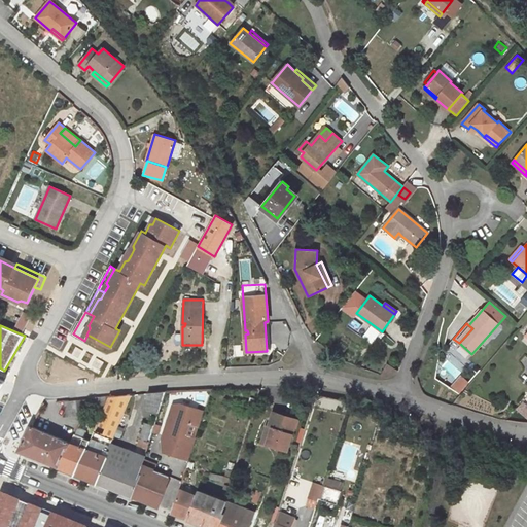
[(398,372),(398,371),(387,363),(381,375),(386,377),(398,372)]
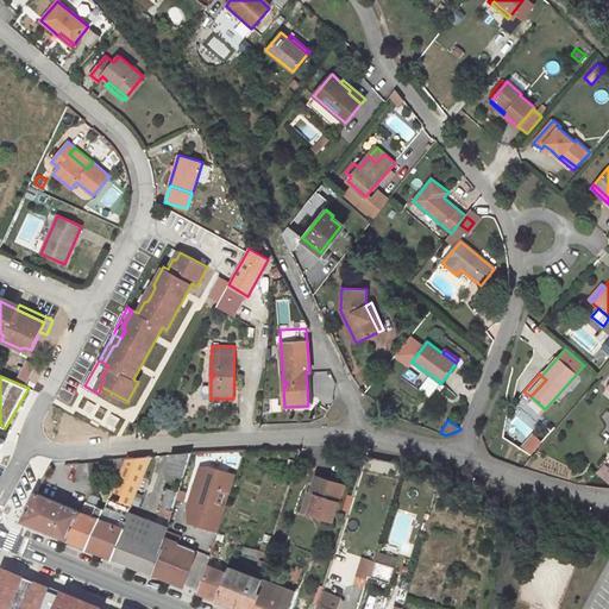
[(183,477),(190,452),(170,454),(169,473),(183,477)]
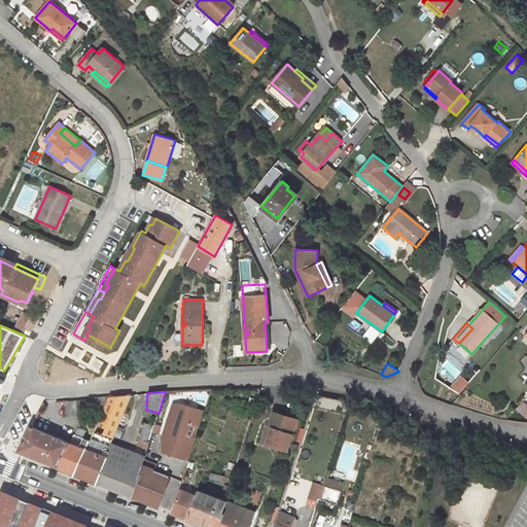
[(111,444),(131,394),(109,396),(101,415),(90,441),(75,473),(97,482),(106,461),(111,451),(110,451),(110,450),(109,449),(111,444)]
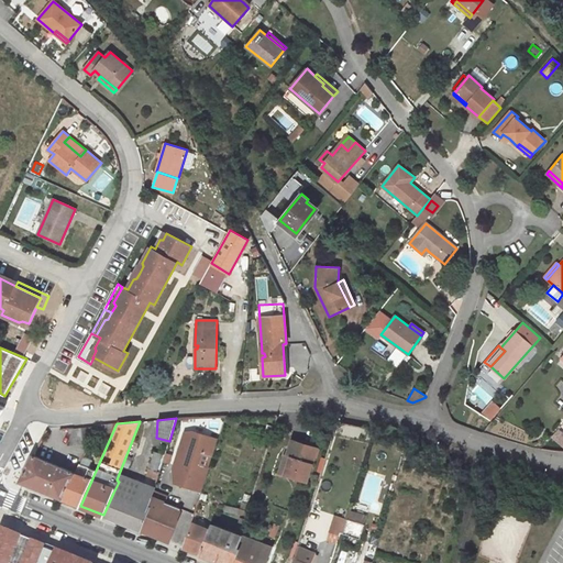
[(108,443),(117,423),(99,426),(92,438),(108,443)]
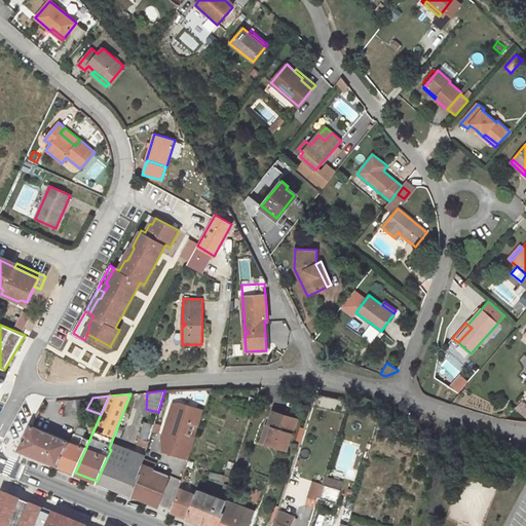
[(67,405),(64,416),(84,414),(86,409),(92,398),(89,398),(89,399),(69,401),(69,400),(67,405)]
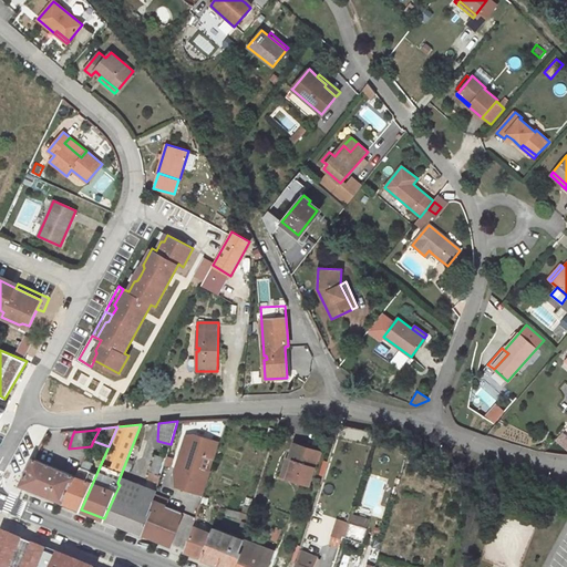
[(566,437),(562,433),(555,441),(566,451),(566,437)]
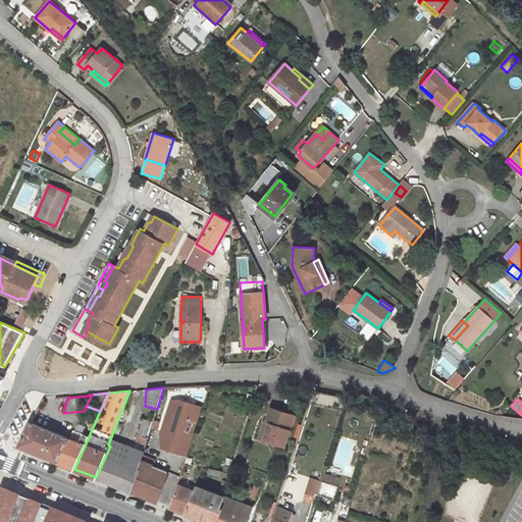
[(161,449),(187,457),(203,408),(177,400),(171,401),(160,435),(161,449)]
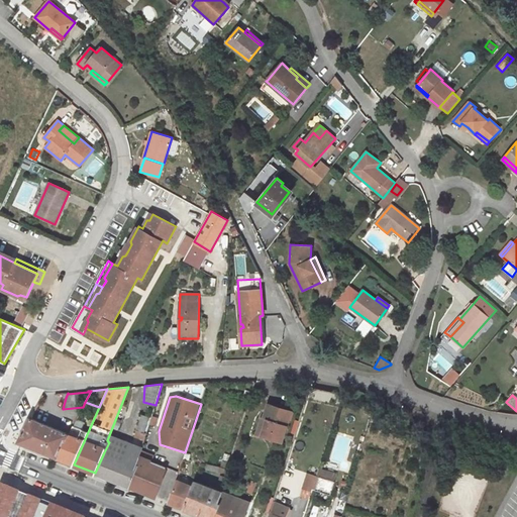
[(287,419),(290,411),(268,404),(263,419),(267,420),(262,435),(282,442),(289,420),(287,419)]
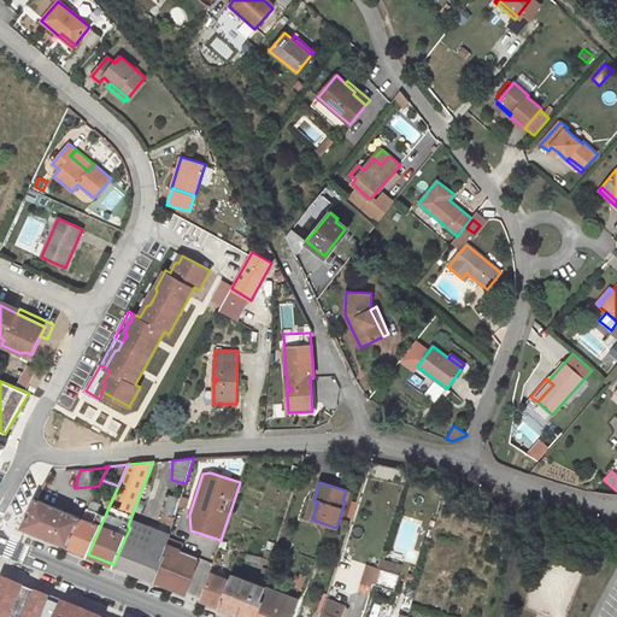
[(178,498),(169,495),(163,513),(172,516),(178,498)]
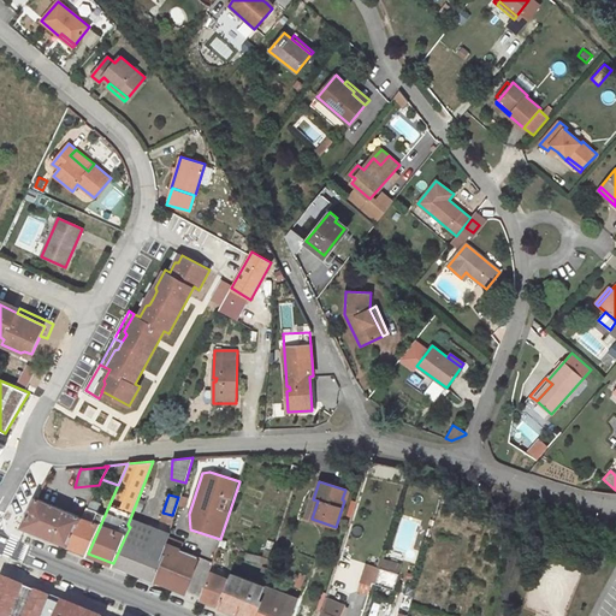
[(306,517),(312,519),(318,501),(313,499),(312,498),(306,517)]
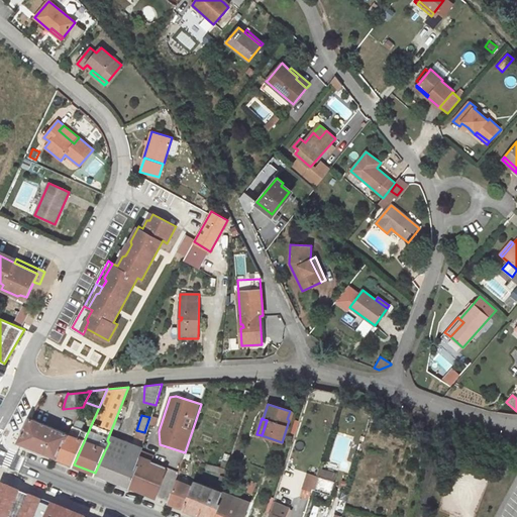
[(69,435),(31,419),(19,442),(57,457),(69,435)]
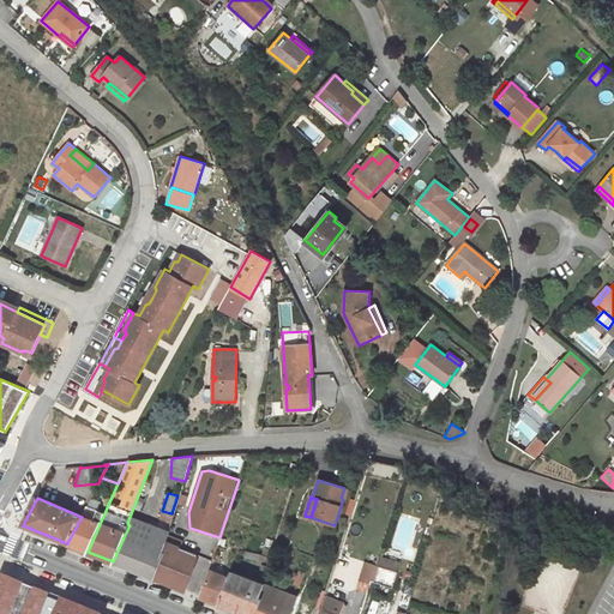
[(82,517),(94,521),(97,510),(86,506),(82,517)]
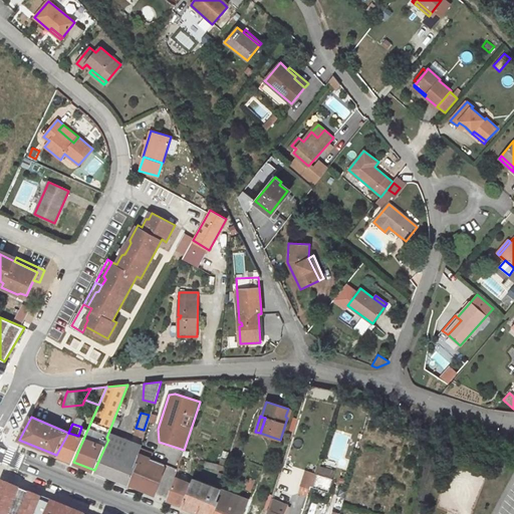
[(87,430),(81,427),(78,436),(68,433),(56,455),(73,462),(87,430)]
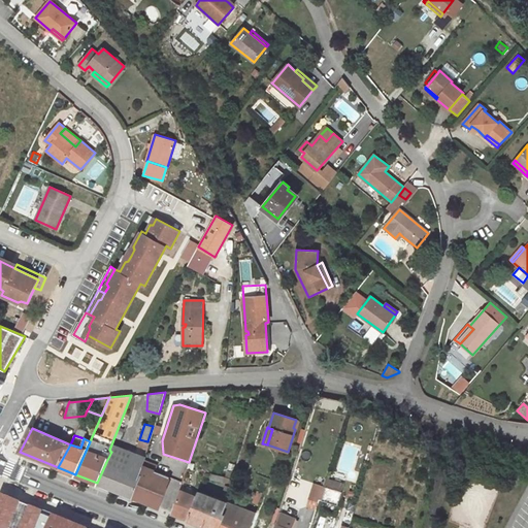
[(150,443),(139,439),(138,444),(149,448),(150,443)]
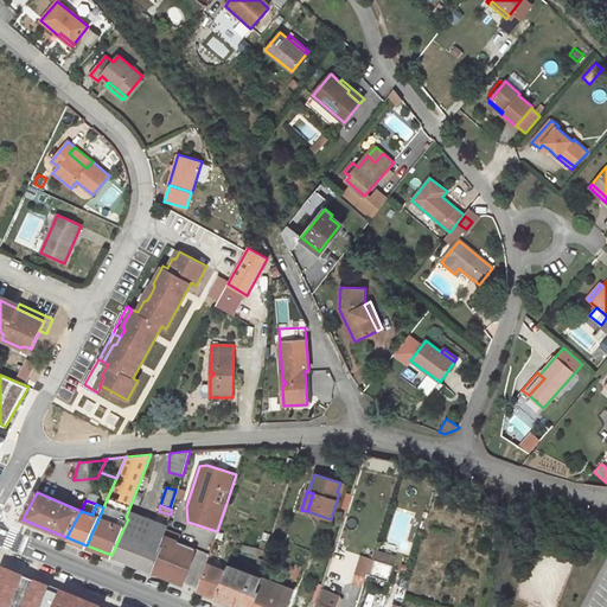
[(154,521),(128,511),(126,517),(127,518),(127,519),(128,519),(122,531),(146,541),(154,521)]
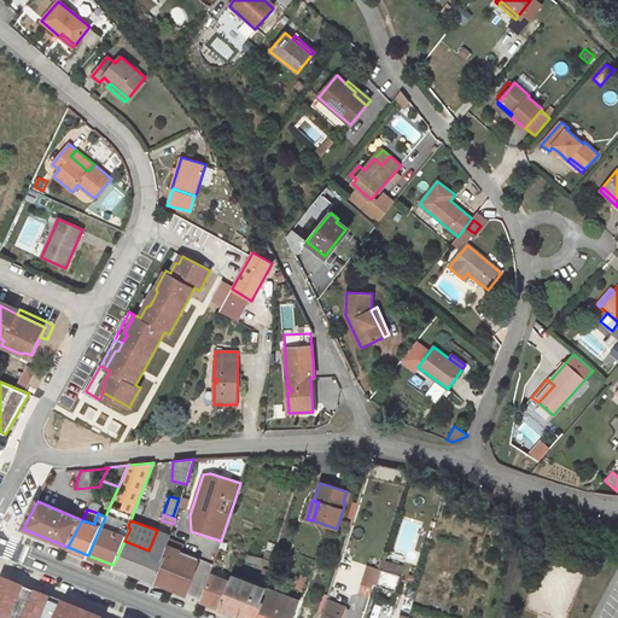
[(170,536),(157,530),(149,551),(124,541),(114,565),(155,582),(165,555),(163,554),(167,546),(170,536)]
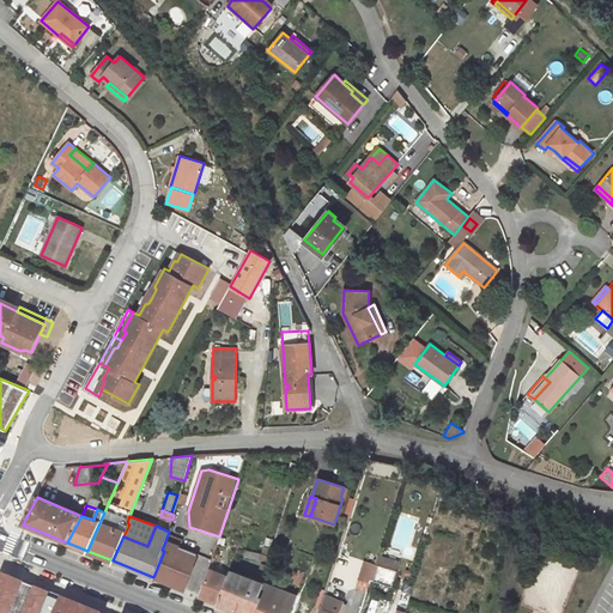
[(269,556),(273,542),(266,540),(261,553),(269,556)]
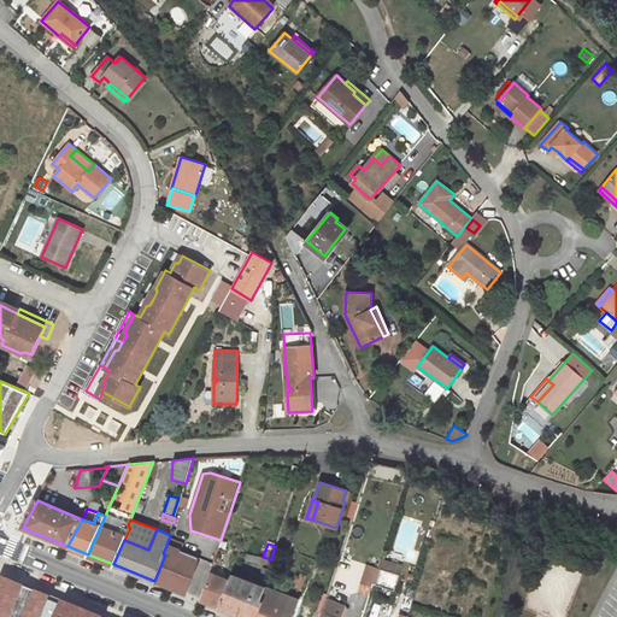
[(199,558),(166,545),(163,553),(165,554),(154,581),(186,593),(195,569),(194,569),(199,558)]
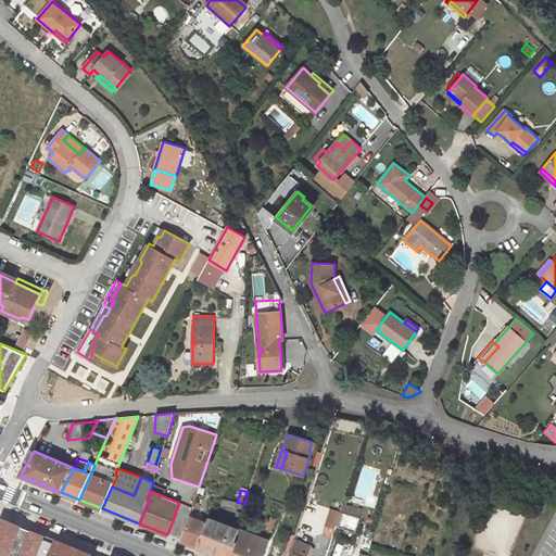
[(206,523),(209,519),(191,512),(190,517),(206,523)]
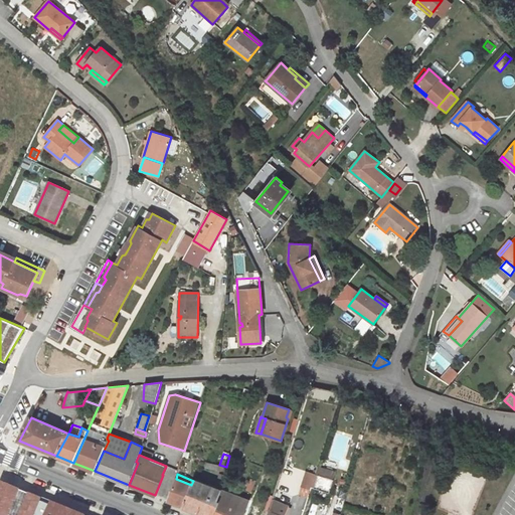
[(330,492),(334,479),(318,475),(314,488),(330,492)]
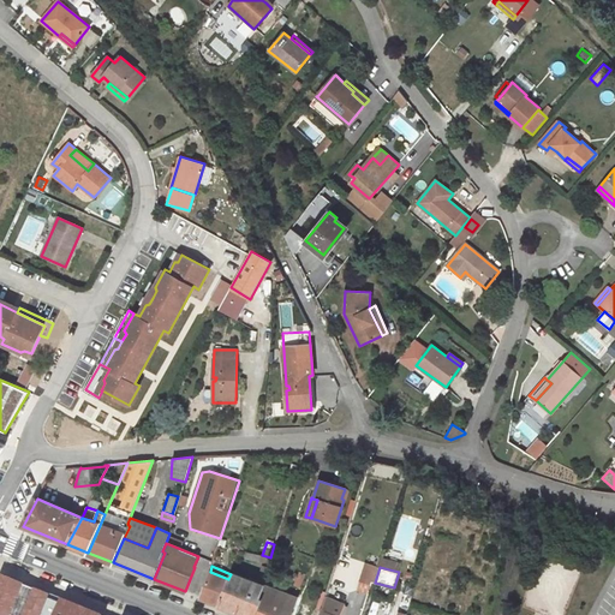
[(218,605),(228,579),(210,572),(210,571),(199,598),(218,605)]
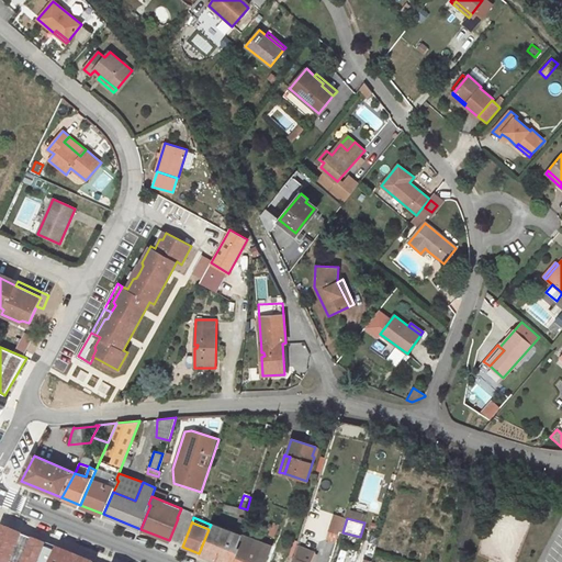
[(96,561),(0,523),(0,561),(96,561)]
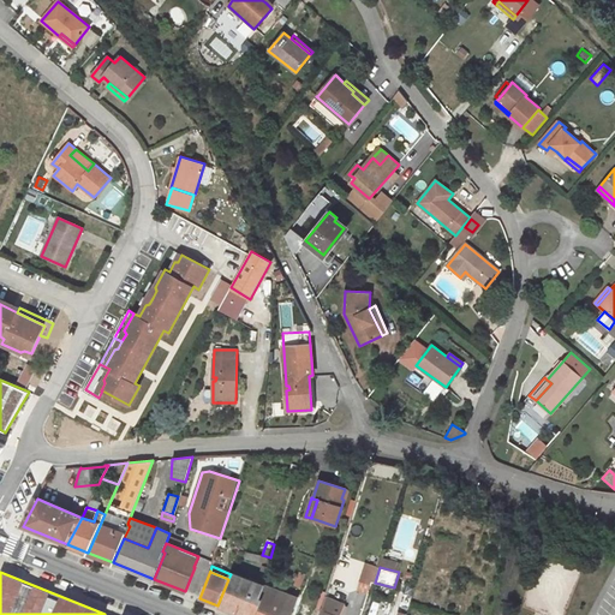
[(264,585),(232,572),(231,574),(228,579),(218,605),(243,614),(255,614),(262,598),(260,597),(264,585)]
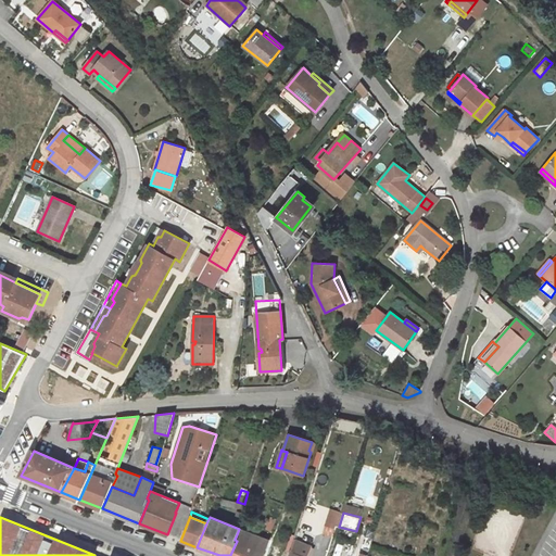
[(237,541),(265,552),(269,540),(239,529),(235,540),(237,541)]
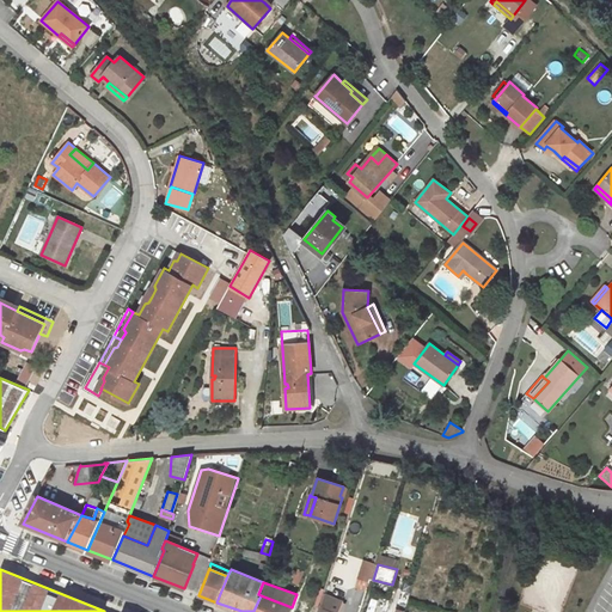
[(331,611),(337,611),(342,603),(324,594),(319,607),(331,611)]
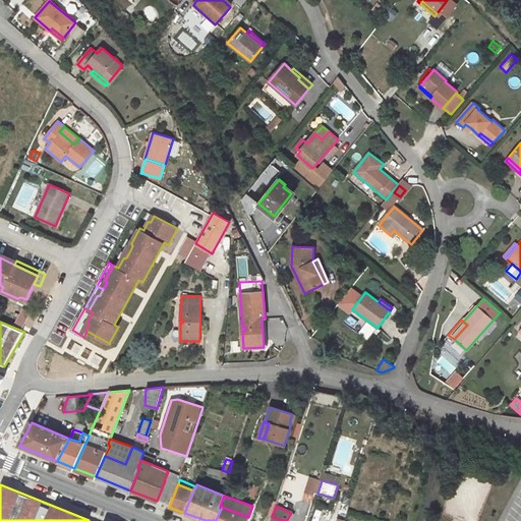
[(216,520),(246,520),(248,517),(222,507),(216,520)]
